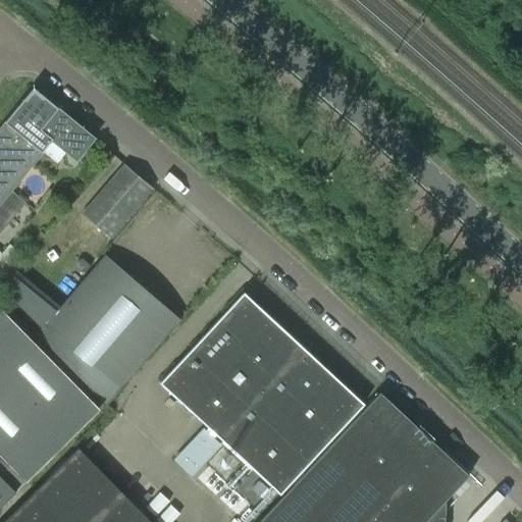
[(4,122),(0,127),(0,232),(24,203),(10,191),(51,142),(52,140),(39,129),(56,108),(49,102),(32,89),(4,122)]
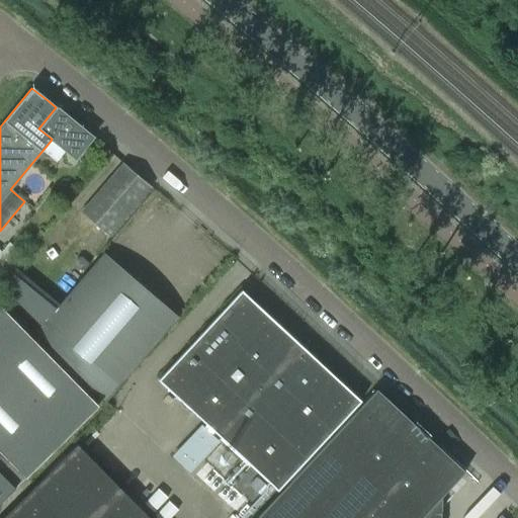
[(56,107),(38,128),(52,139),(51,141),(75,160),(93,139),(93,138),(92,137),(56,107)]
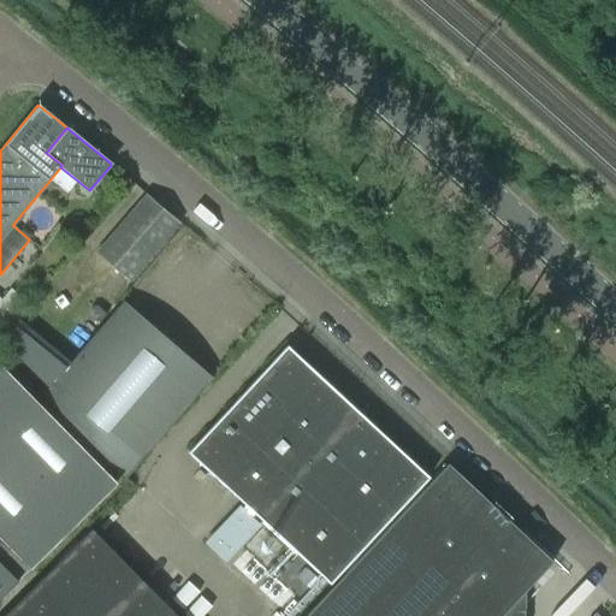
[(129,280),(179,223),(146,194),(96,253),(129,280)]
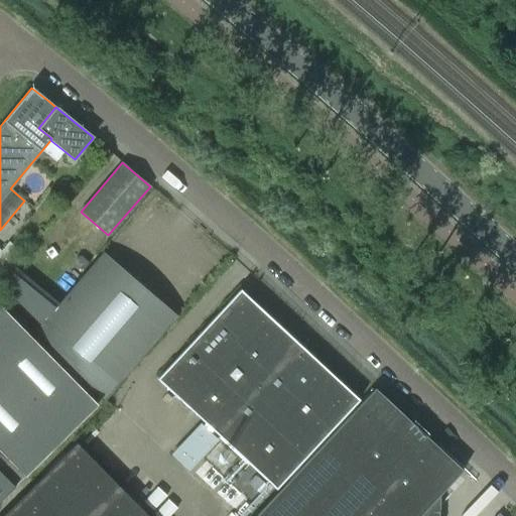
[(105,401),(178,316),(103,252),(54,308),(39,327),(35,331),(105,401)]
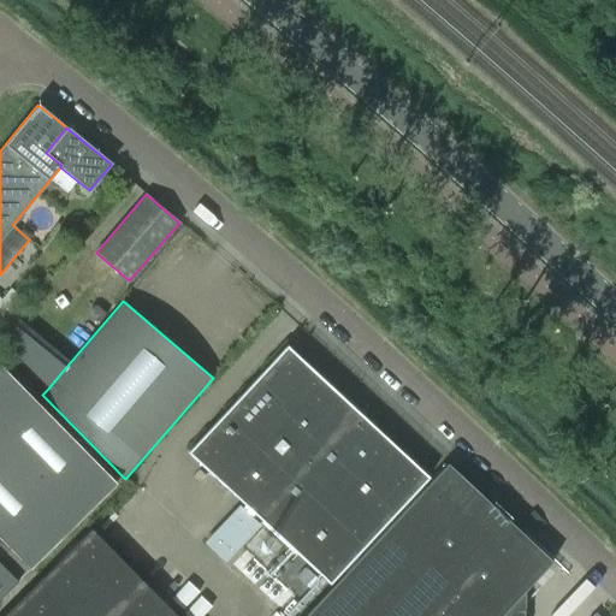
[(0,350),(47,390),(65,368),(12,325),(0,338),(0,350)]
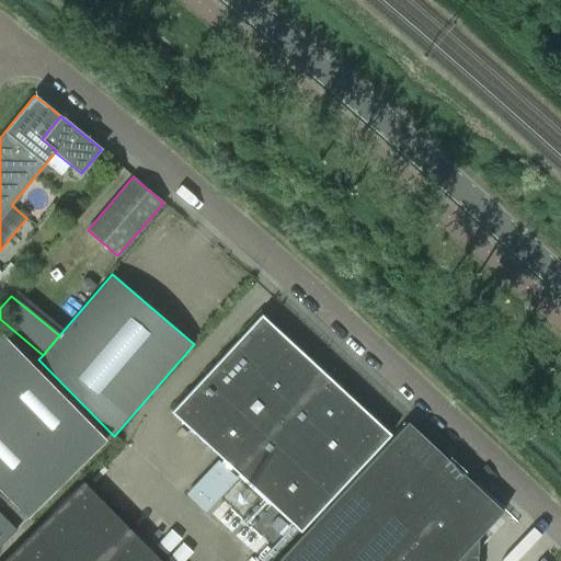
[(390,435),(261,316),(172,412),(300,531),(390,435)]
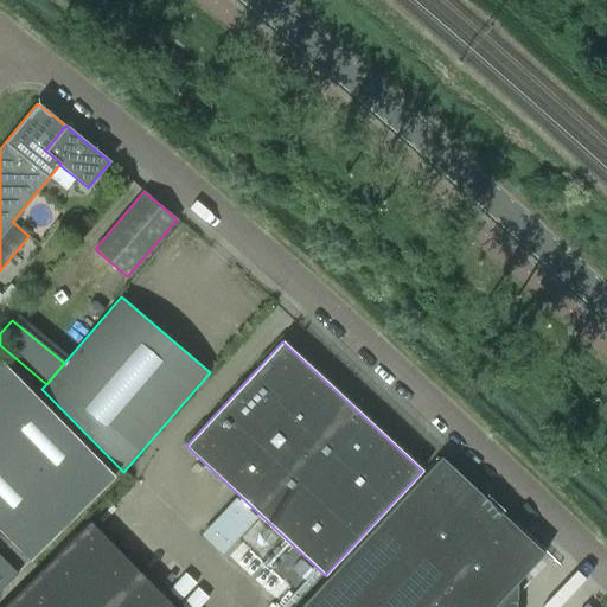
[(0,589),(17,573),(12,568),(24,556),(29,561),(115,477),(0,359),(0,589)]
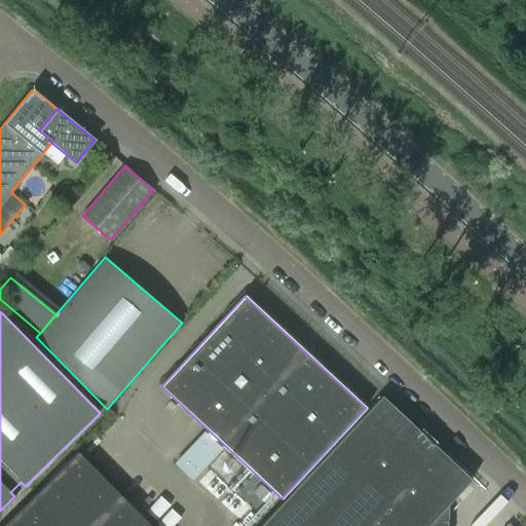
[(428,525),(472,480),(382,397),(260,525),(428,525)]
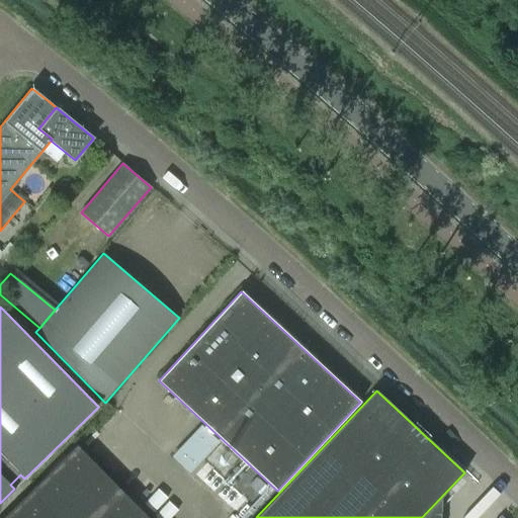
[(148,517),(76,445),(2,517),(148,517)]
